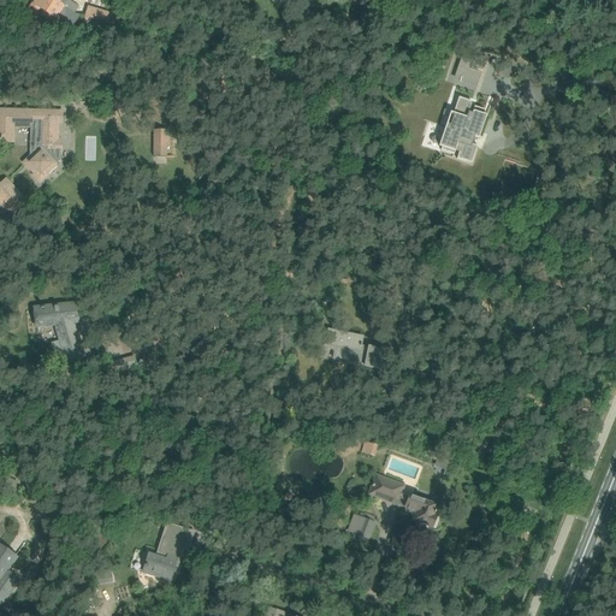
[(33,3),(27,12),(34,17),(39,9),(45,12),(41,17),(53,24),(58,16),(73,25),(81,16),(75,13),(64,7),(69,0),(35,0),(34,4),(33,3)]
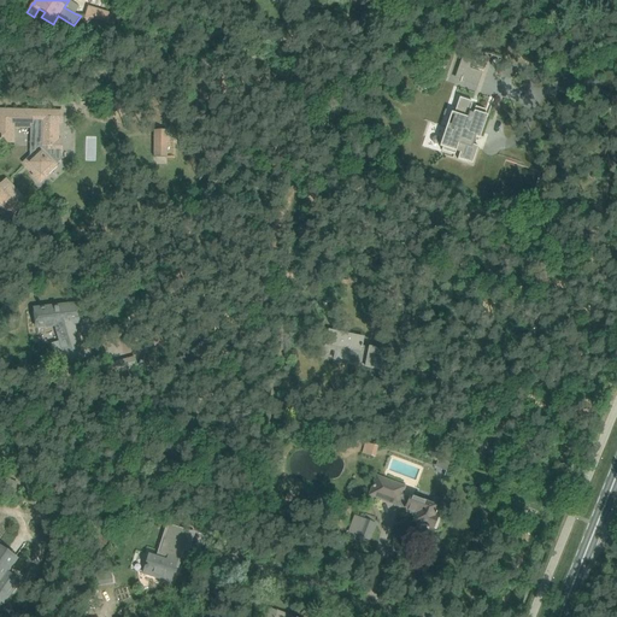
[(89,6),(83,24),(115,35),(121,17),(89,6)]
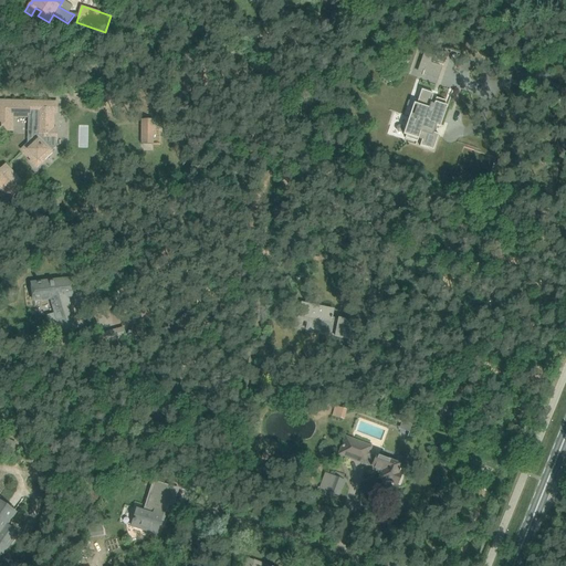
[(425,52),(418,71),(439,79),(446,60),(425,52)]
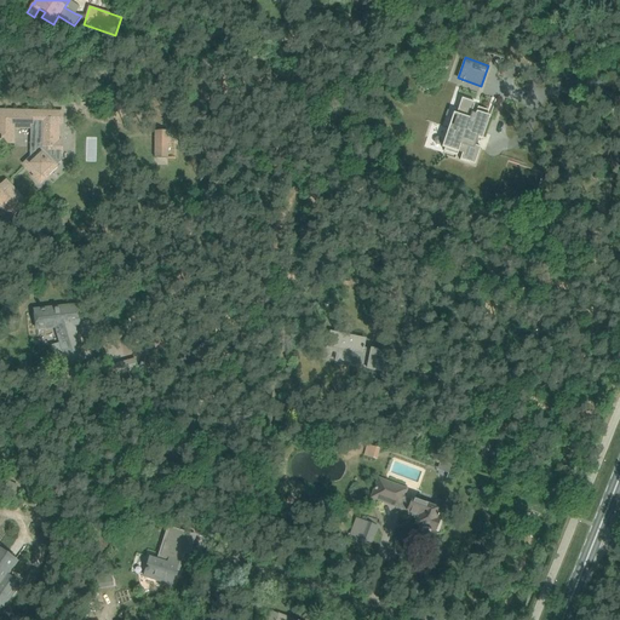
[(451,135),(443,155),(455,159),(458,153),(461,154),(459,161),(475,166),(481,148),(475,145),(477,138),(478,139),(480,137),(483,138),(494,105),(489,104),(488,110),(477,107),(475,114),(472,113),(476,102),(461,97),(455,115),(458,116),(454,127),(452,126),(451,130),(449,133),(451,135)]
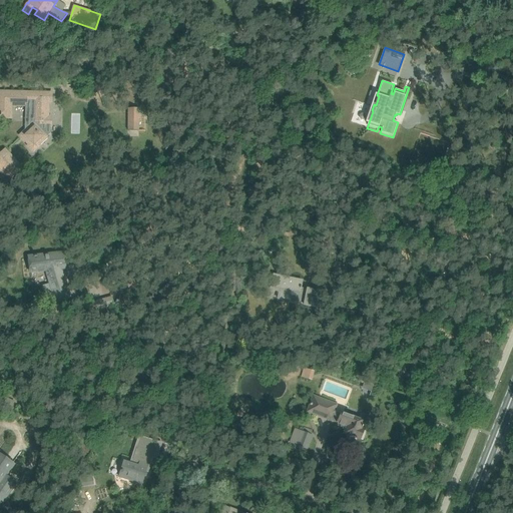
[(0,117),(11,118),(12,105),(25,105),(25,111),(34,111),(34,122),(20,135),(28,144),(27,145),(31,150),(36,150),(40,146),(39,144),(50,133),(51,115),(49,115),(50,103),(52,103),(52,93),(8,92),(0,91),(0,117)]
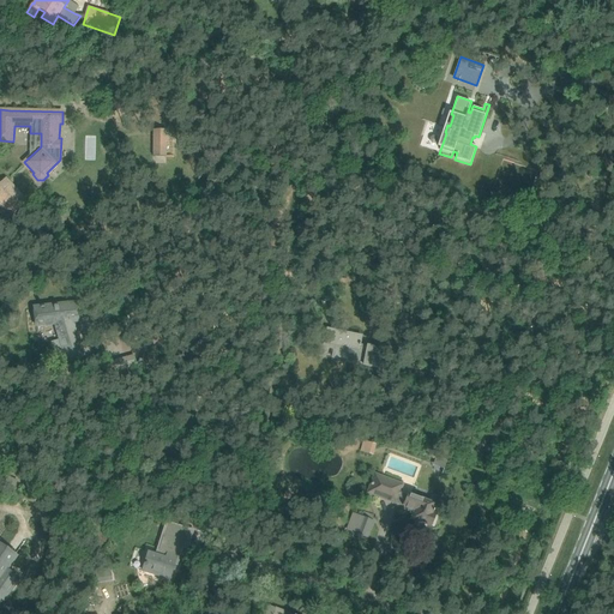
[(152,130),(152,157),(167,157),(167,130),(152,130)]
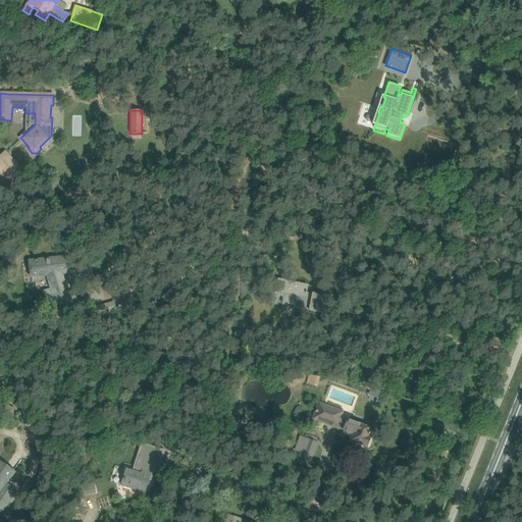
[(0,158),(0,171),(10,184),(22,172),(5,154),(0,158)]
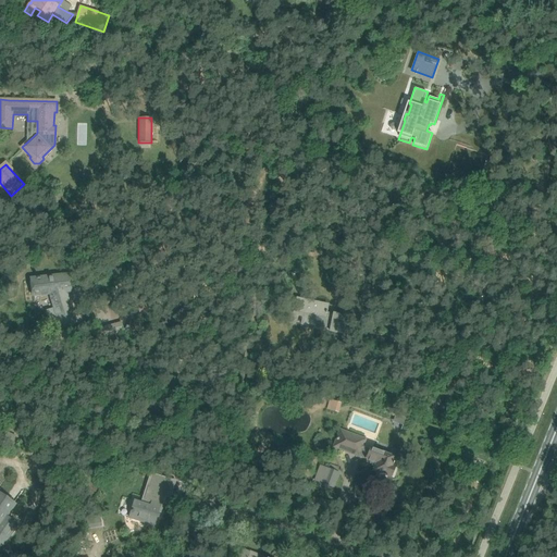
[(63,336),(74,333),(78,332),(66,292),(71,291),(70,275),(40,279),(40,277),(37,277),(37,279),(31,280),(33,295),(50,293),(63,336)]
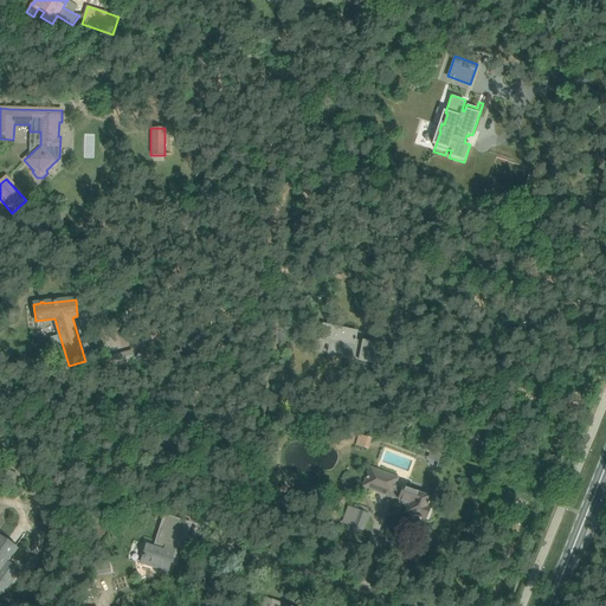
[(323,324),(321,336),(327,337),(327,339),(336,341),(336,340),(341,340),(341,341),(345,342),(342,354),(366,359),(365,362),(376,365),(381,345),(362,341),(362,342),(356,341),(356,339),(355,339),(356,331),(323,324)]
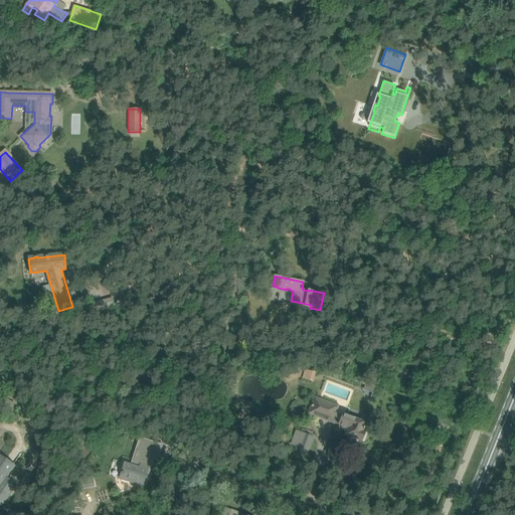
[(113,298),(90,304),(93,314),(116,307),(113,298)]
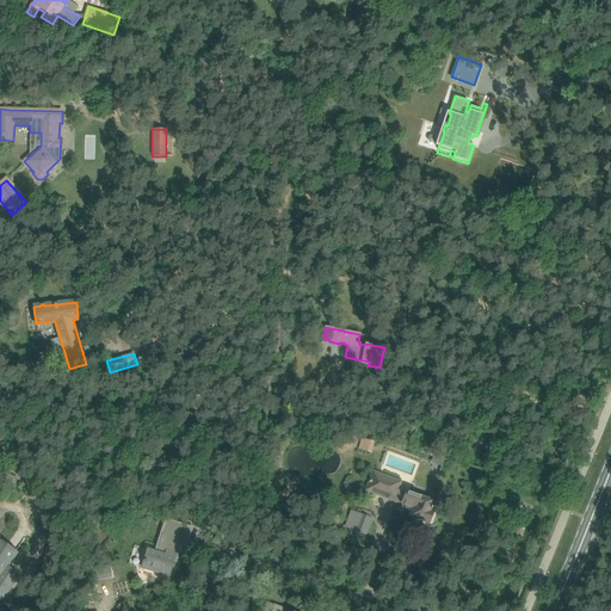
[(365,449),(364,451),(371,454),(374,446),(374,444),(368,442),(366,445),(365,449)]
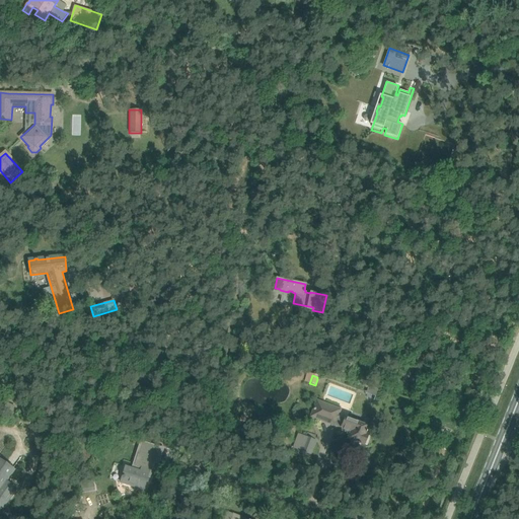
[(310,417),(323,422),(351,432),(348,439),(352,440),(348,450),(358,454),(361,444),(364,445),(365,444),(367,445),(370,437),(368,436),(368,435),(366,435),(368,429),(360,426),(361,424),(340,416),(342,410),(316,400),(310,417)]
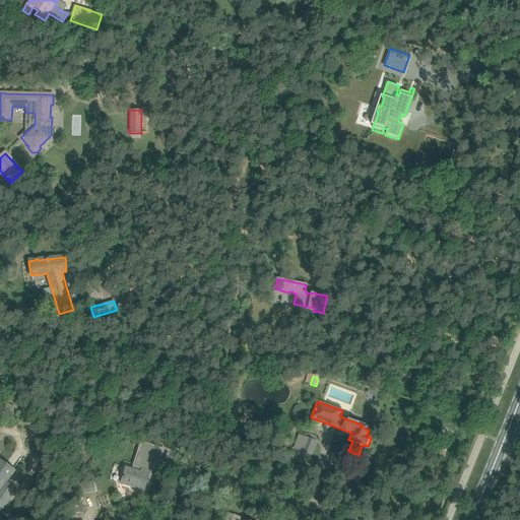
[(4,403),(1,410),(11,415),(14,408),(4,403)]
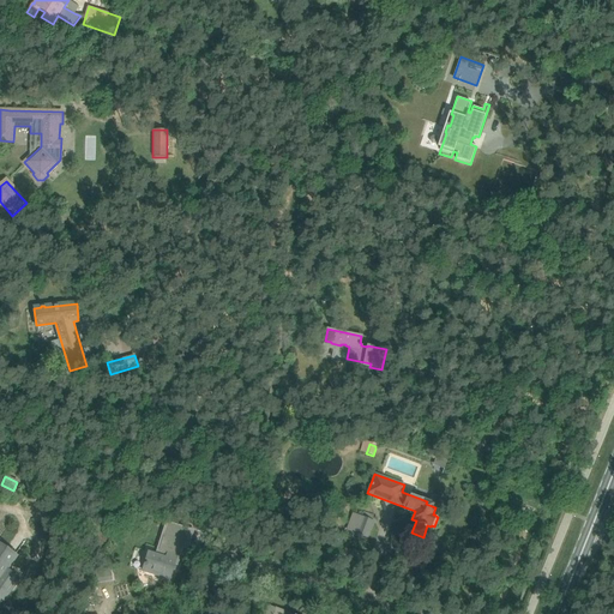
[(130,506),(122,523),(134,528),(138,517),(145,519),(148,513),(130,506)]
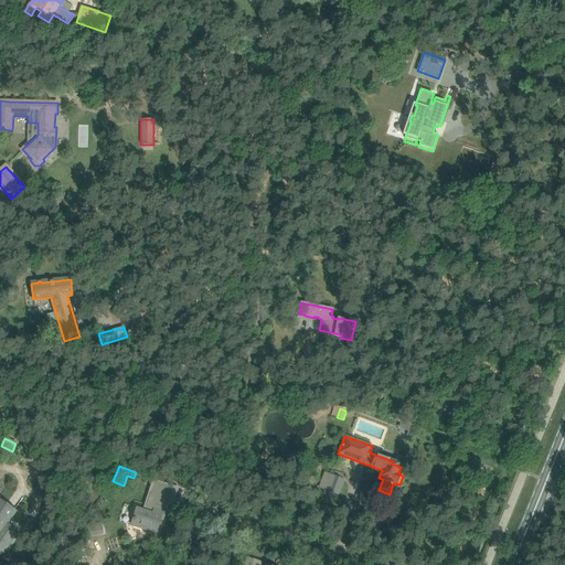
[(324,473),(319,488),(327,490),(339,494),(343,480),(332,476),(324,473)]
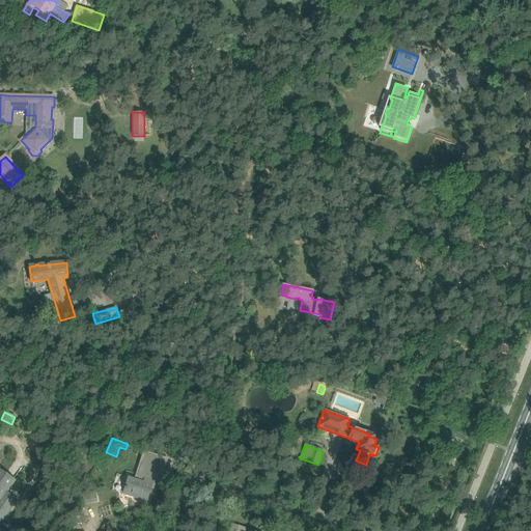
[(128,476),(122,493),(146,501),(152,481),(154,477),(155,477),(157,472),(164,474),(168,460),(144,452),(141,464),(136,479),(128,476)]
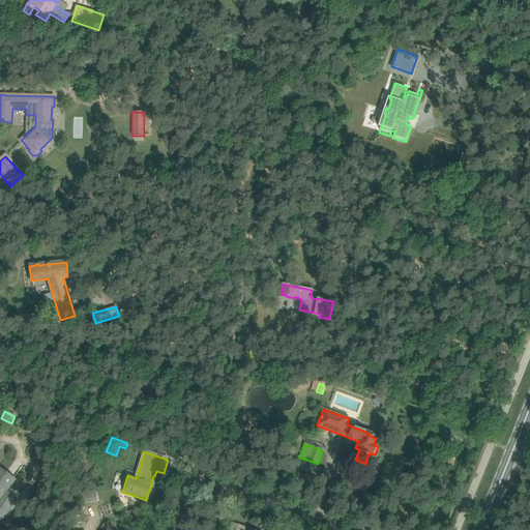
[(0,469),(0,516),(4,519),(18,499),(6,492),(15,480),(0,469)]
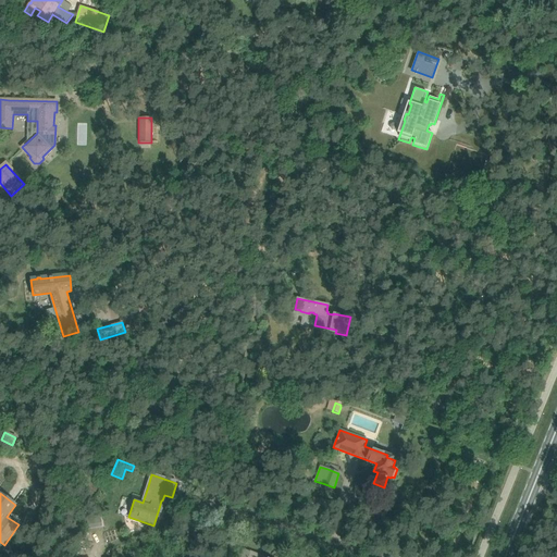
[(320,499),(318,509),(333,514),(335,504),(320,499)]
